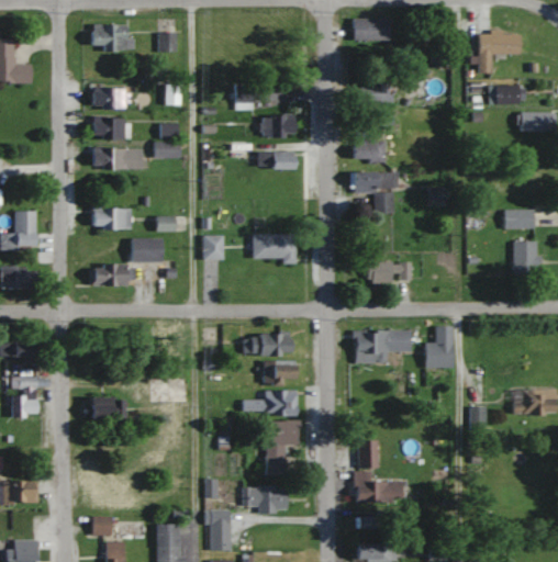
[(354,18),(354,41),(390,41),(390,18),(354,18)]
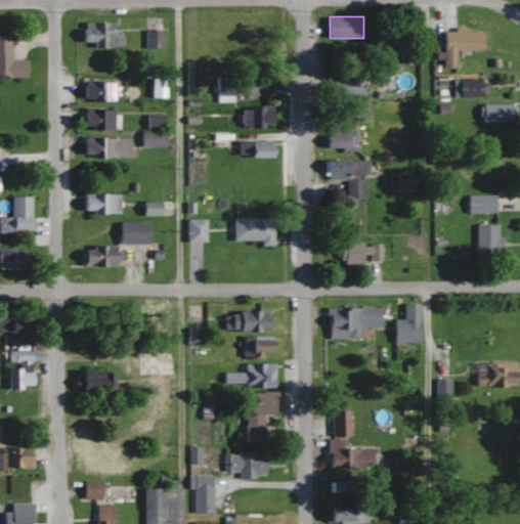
[(126,46),(126,34),(119,35),(118,22),(85,23),(86,43),(95,42),(96,47),(126,46)]
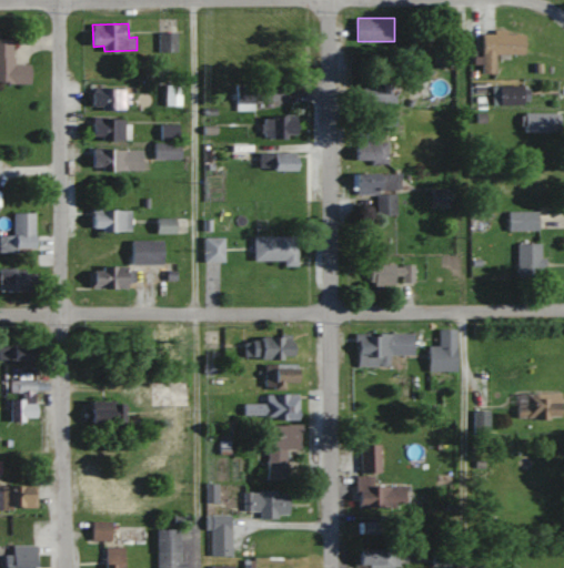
[(0,83),(32,83),(32,66),(14,66),(14,40),(0,40),(0,32),(0,31),(0,83)]
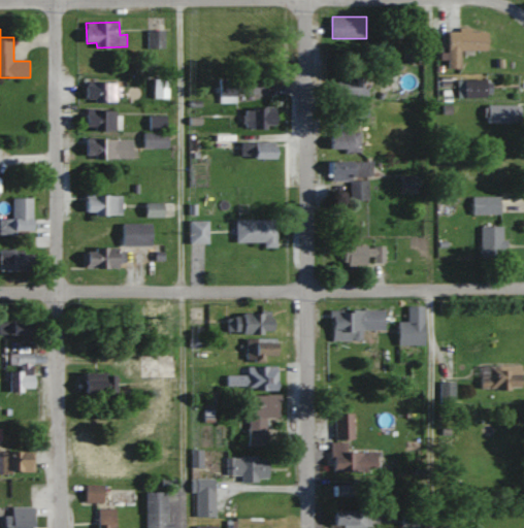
[(167,47),(167,30),(150,30),(150,47),(167,47)]
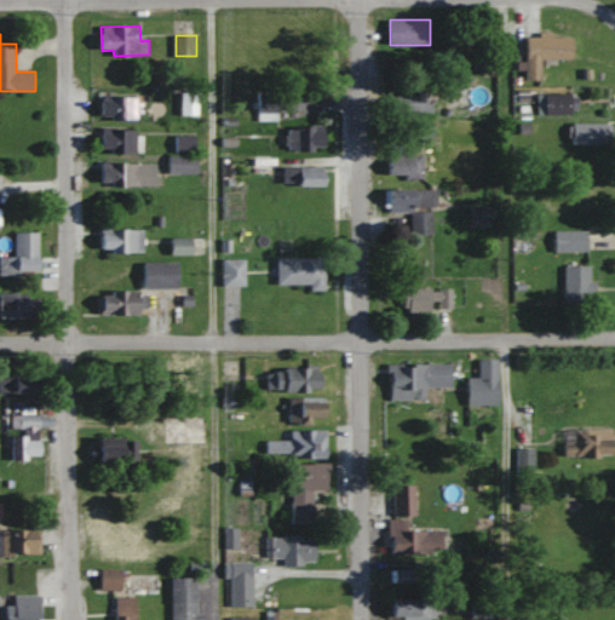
[(544,59),(574,59),(574,36),(528,36),(527,81),(544,81),(544,59)]
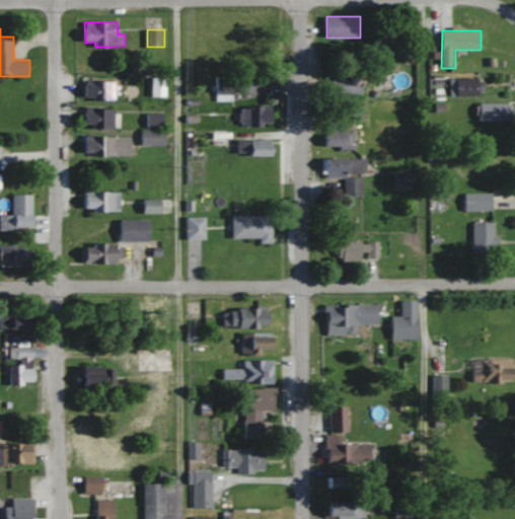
[(167,95),(167,77),(153,77),(153,95),(167,95)]
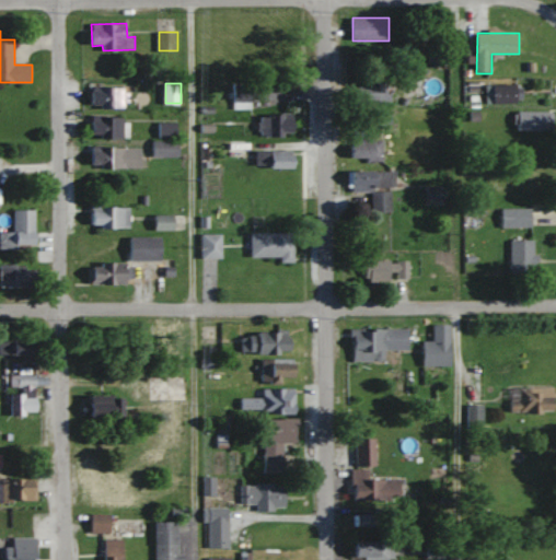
[(357,84),(357,100),(381,100),(381,84),(357,84)]
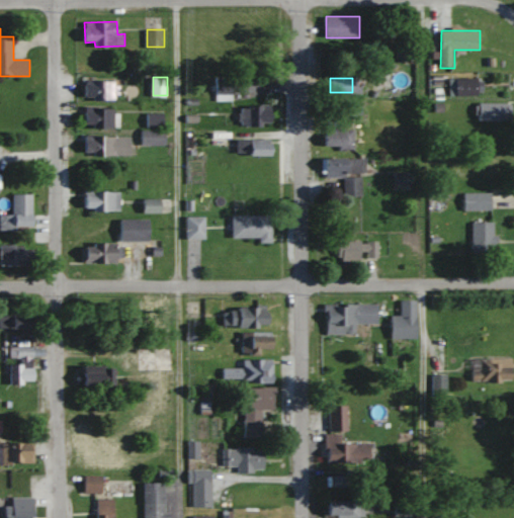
[(234,101),(234,79),(218,79),(218,101),(234,101)]
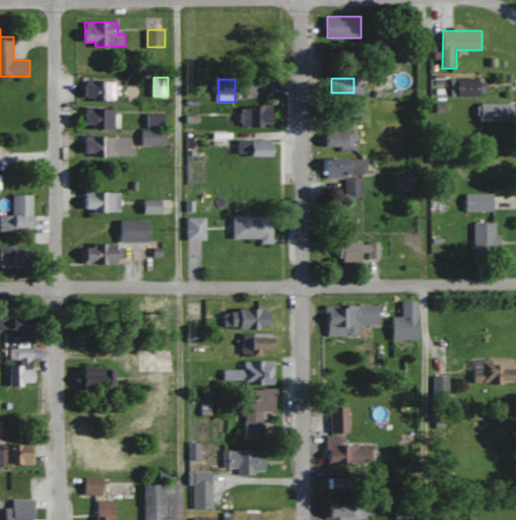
[(459,79),(459,95),(485,95),(485,79),(459,79)]
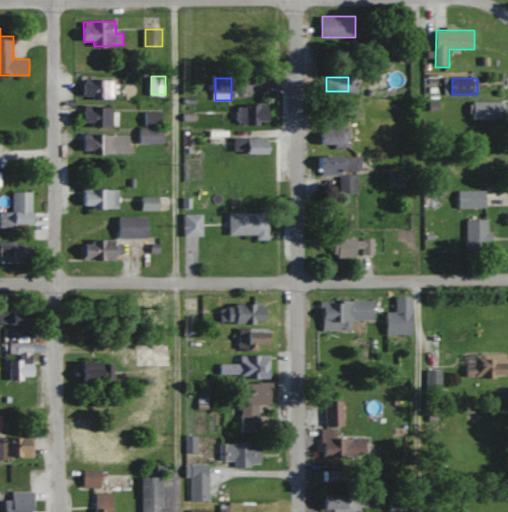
[(93,88),(84,88),(84,99),(120,99),(120,80),(93,80),(93,88)]
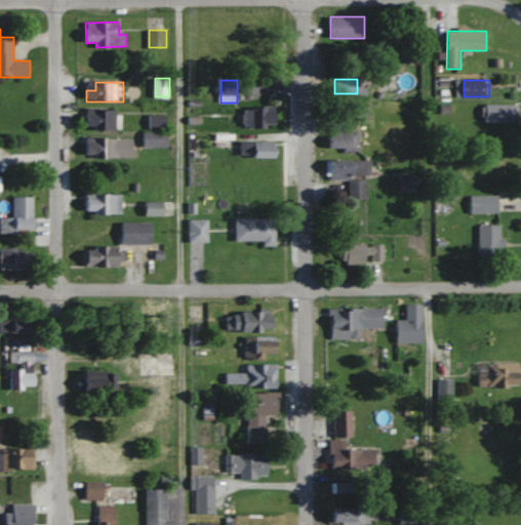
[(368,103),(352,103),(352,113),(368,113),(368,103)]
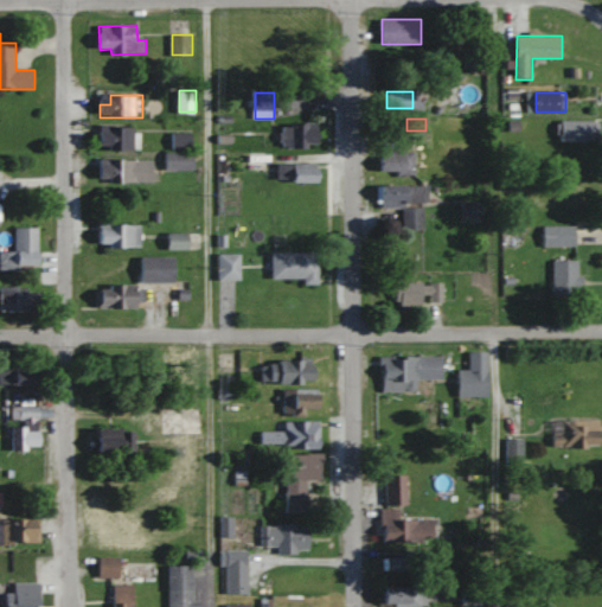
[(601,121),(561,121),(561,141),(601,141),(601,121)]
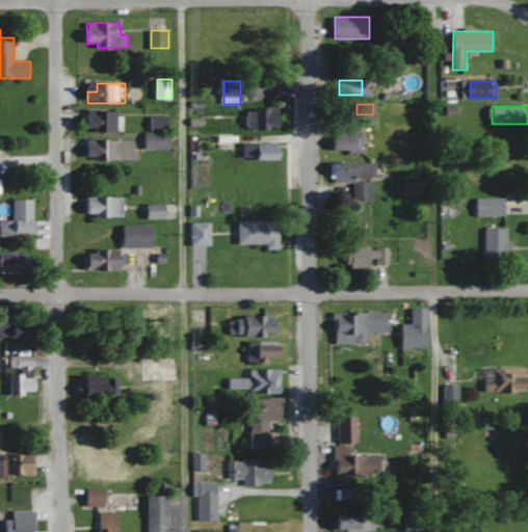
[(248,129),(279,129),(279,109),(248,109),(248,129)]
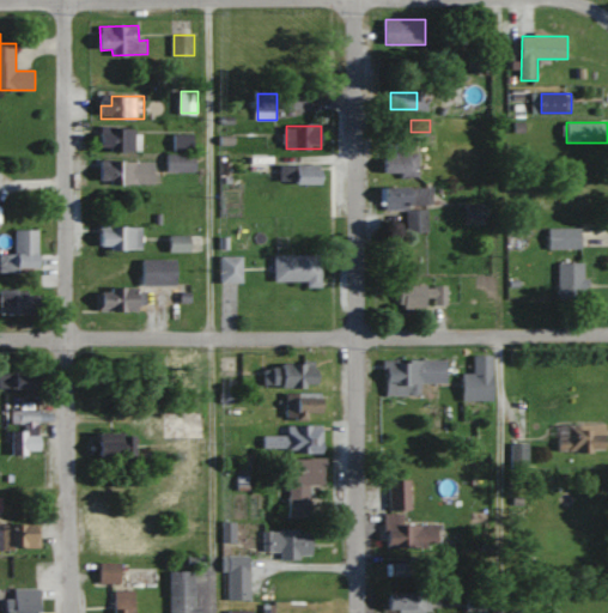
[(141,127),(101,127),(101,150),(141,150),(141,127)]
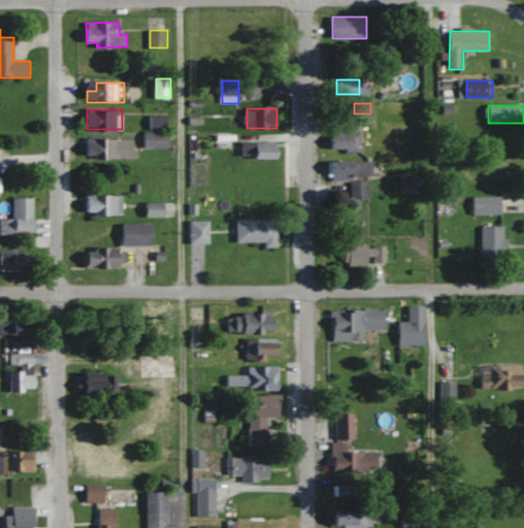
[(167,116),(152,117),(153,129),(168,128),(167,116)]
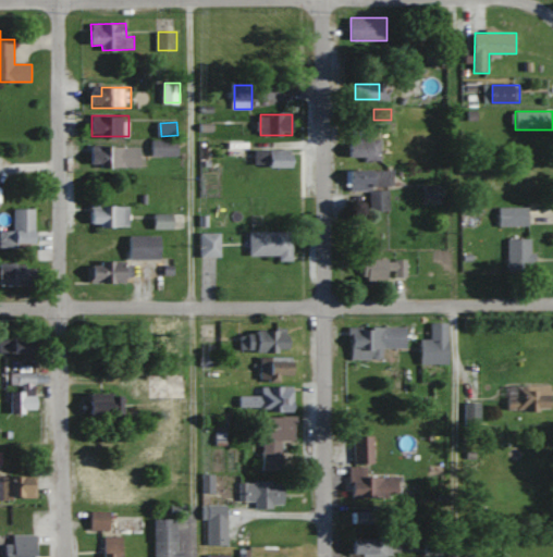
[(382,137),(351,137),(351,159),(382,159),(382,137)]
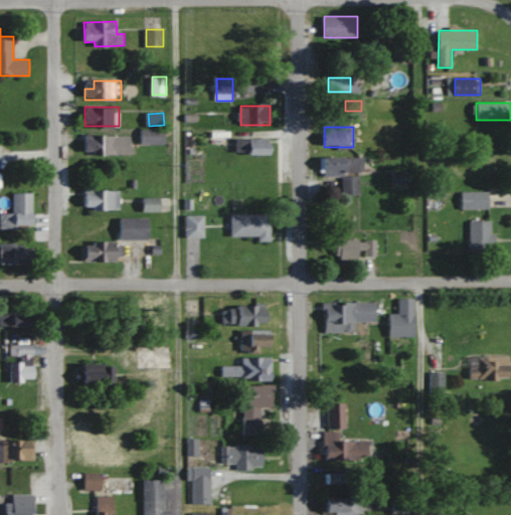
[(143,144),(166,144),(166,129),(143,129),(143,144)]
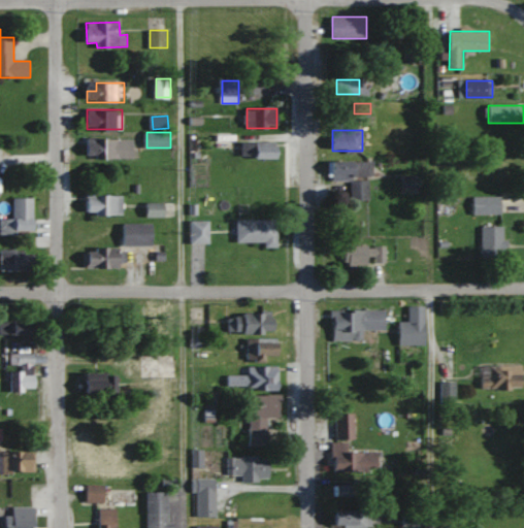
[(139,159),(139,137),(87,138),(87,159),(139,159)]
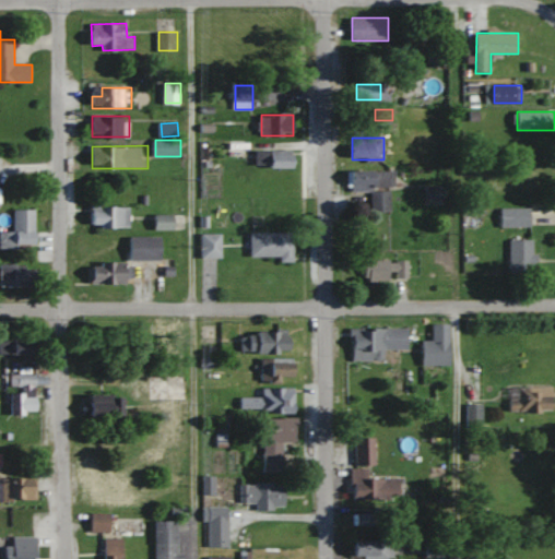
[(261,150),(261,168),(294,168),(294,150),(261,150)]
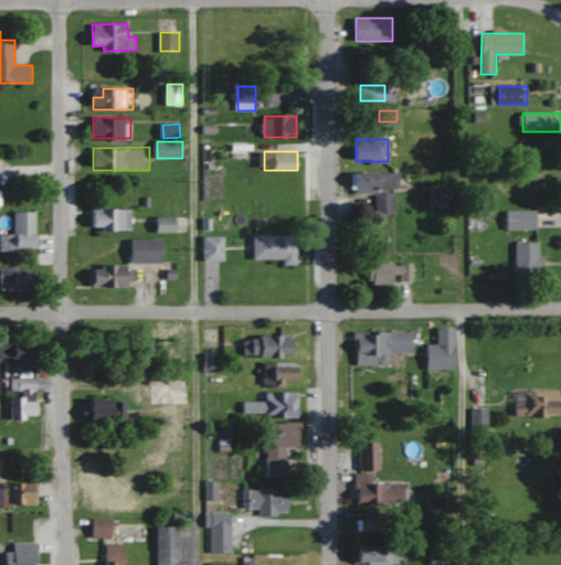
[(356,192),(377,192),(377,214),(397,214),(397,190),(401,190),(401,172),(356,172),(356,192)]
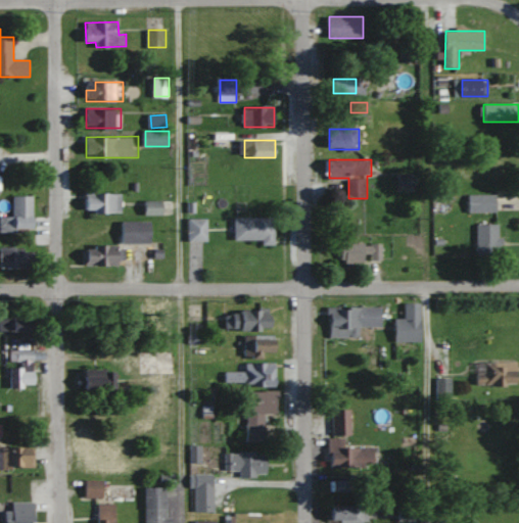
[(415,184),(415,174),(400,174),(400,184),(415,184)]
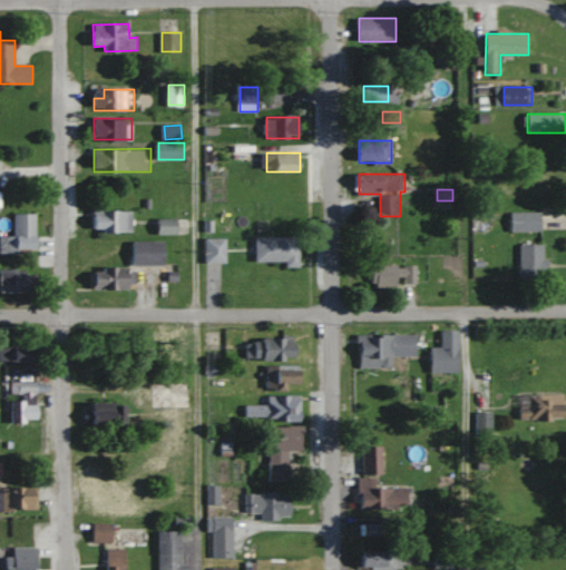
[(94,232),(134,232),(134,209),(94,209),(94,232)]
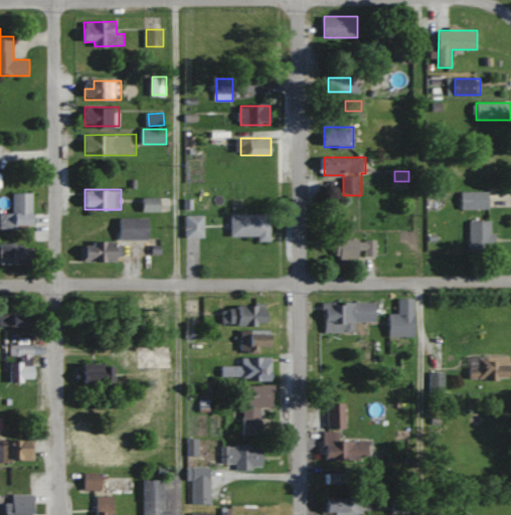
[(490,209),(490,191),(464,191),(464,209),(490,209)]
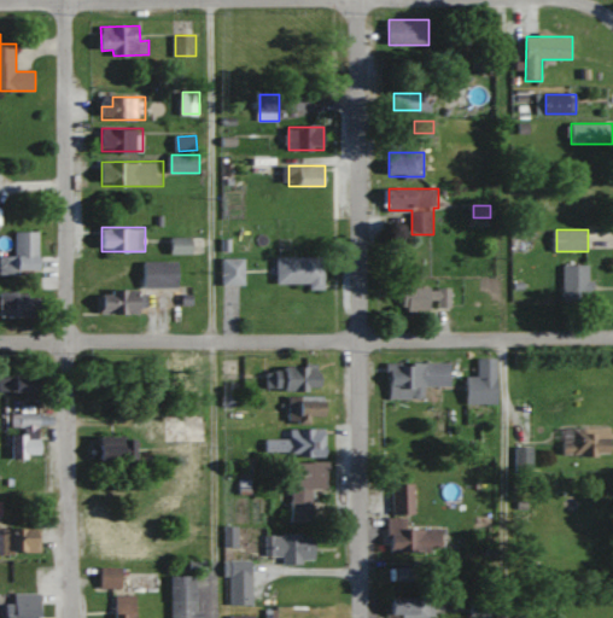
[(173,238),(173,252),(192,252),(192,238),(173,238)]
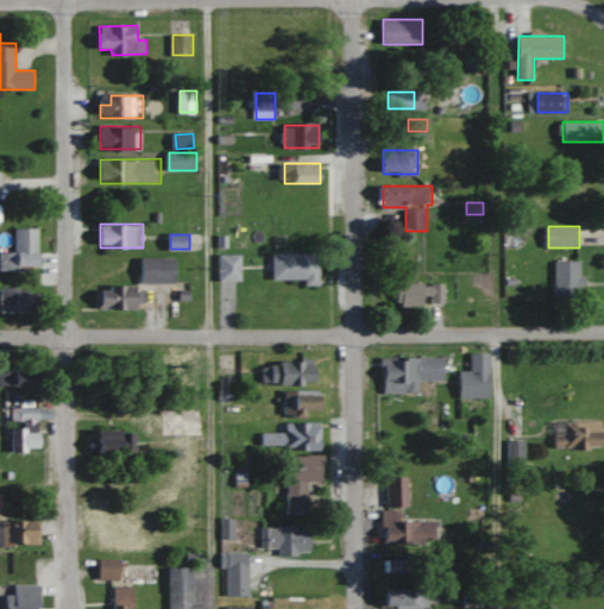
[(0,252),(0,269),(39,270),(39,252),(0,252)]
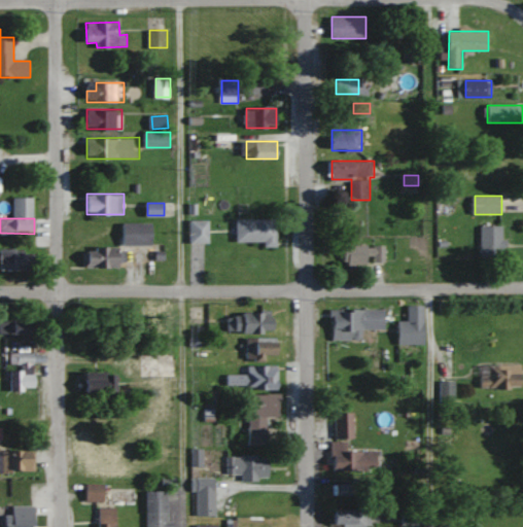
[(277,219),(237,219),(237,244),(277,244),(277,219)]
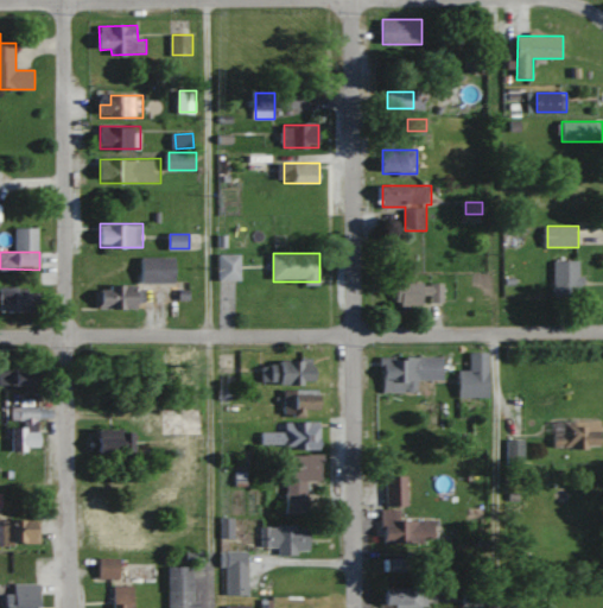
[(241,280),(241,254),(221,254),(221,280),(241,280)]
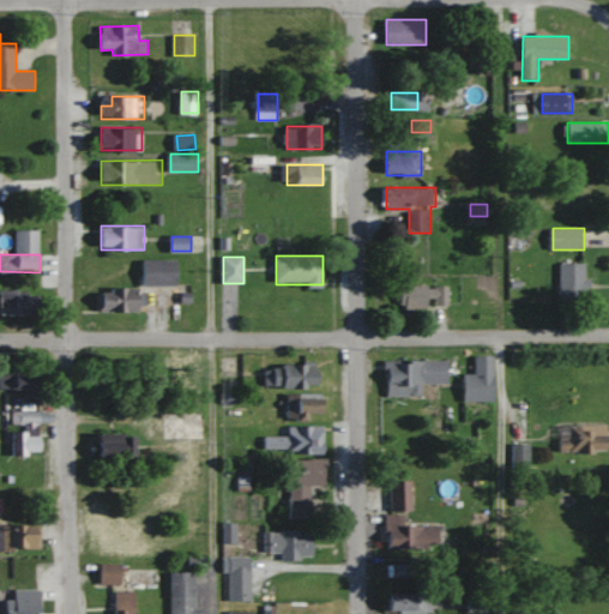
[(178,260),(144,260),(144,286),(178,286),(178,260)]
